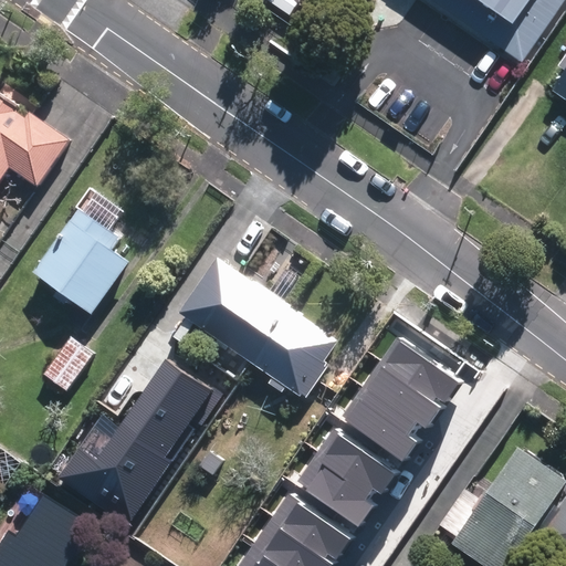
[(565,0),(428,0),(525,65),(565,4),(565,0)]
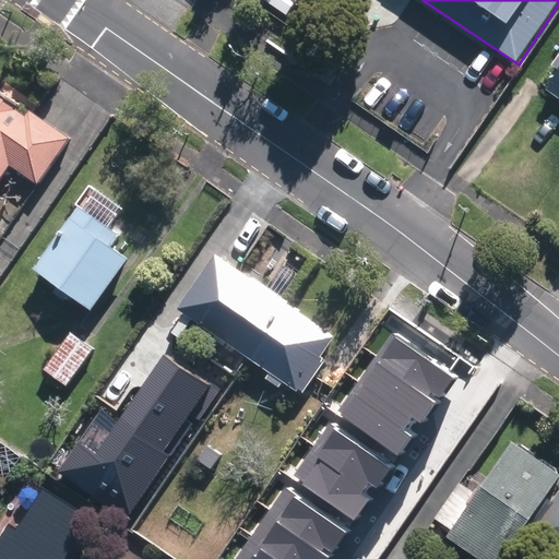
[(26,115),(0,96),(0,179),(11,164),(39,182),(71,137),(32,109),(26,115)]
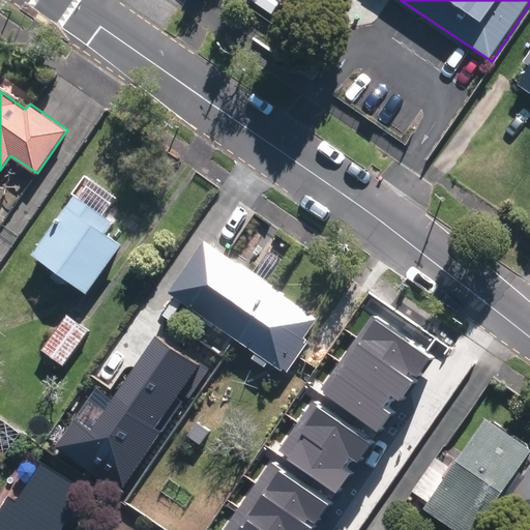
[(75,195),(31,254),(86,293),(121,244),(105,233),(112,223),(75,195)]
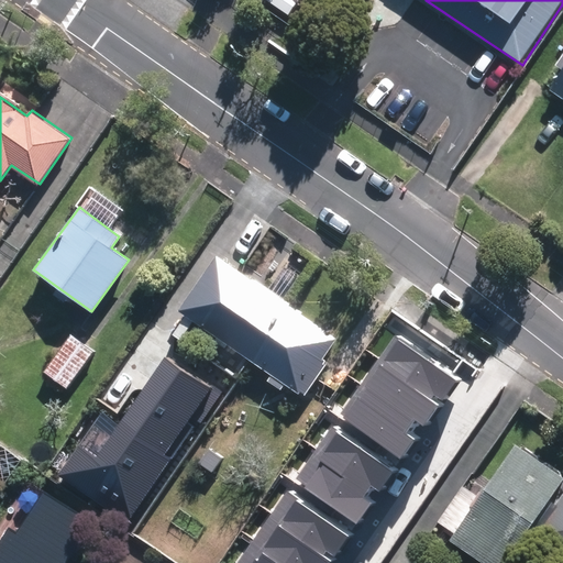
[(343,338),(221,254),(213,265),(199,254),(177,286),(191,296),(183,309),(308,396),(333,360),(330,359),(343,338)]
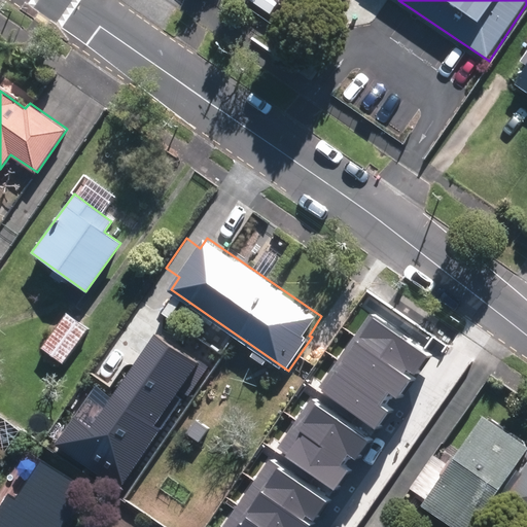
[(67,355),(92,321),(70,306),(45,340),(67,355)]
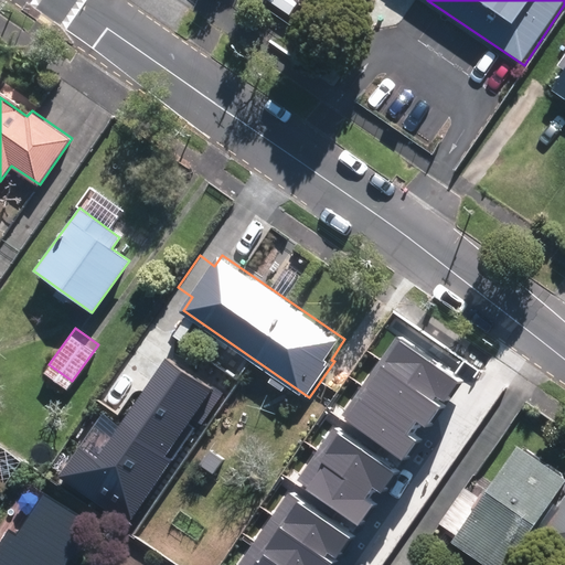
[(402,466),(461,385),(400,340),(340,420),(402,466)]
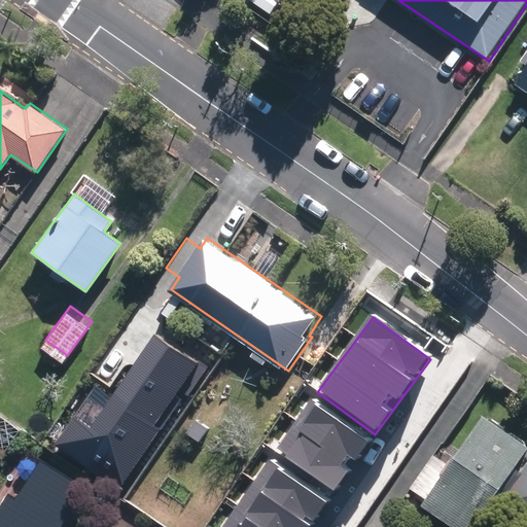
[(54,446),(118,491),(205,367),(157,334),(135,365),(129,361),(109,390),(98,383),(54,446)]
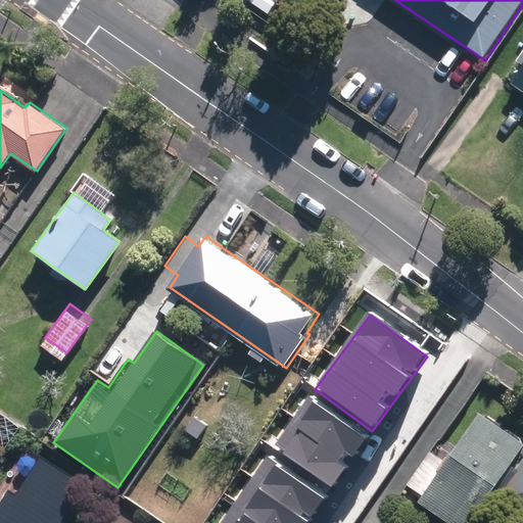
[(333,491),(368,442),(310,401),(275,450),(333,491)]
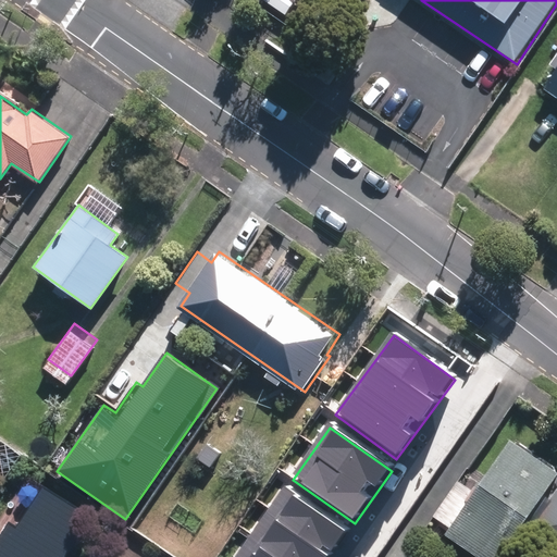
[(484,556),(506,556),(556,484),(556,467),(516,438),(450,533),(484,556)]
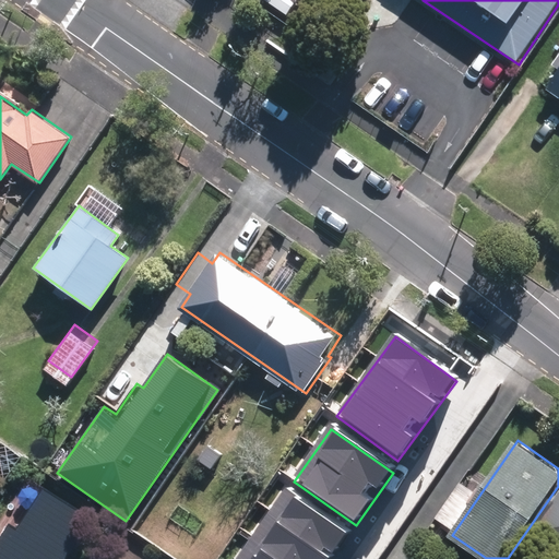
[(0,558),(66,558),(92,520),(45,489),(20,526),(14,522),(0,543),(0,558)]
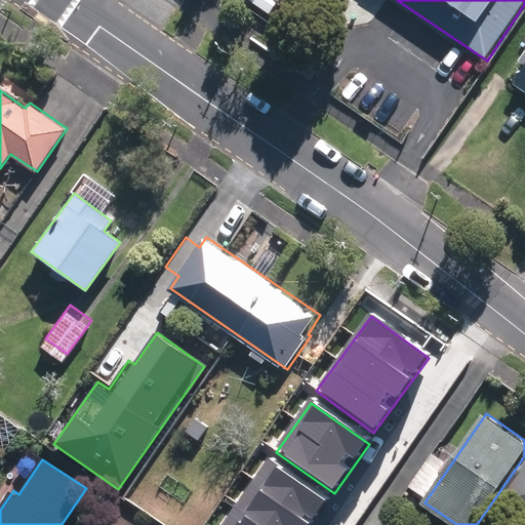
[(311,524),(327,502),(268,461),(223,524),(311,524)]
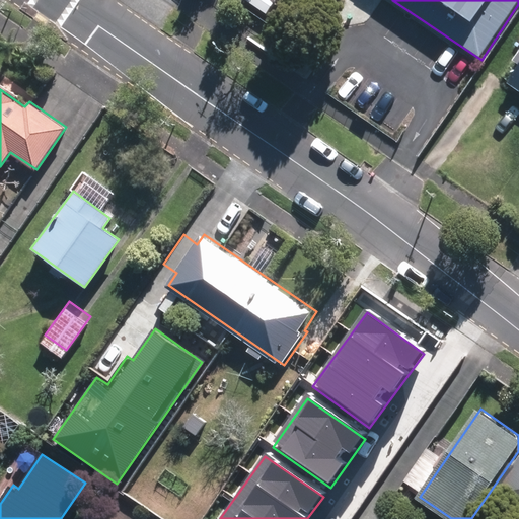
[(518,458),(496,493),(518,508),(518,458)]
